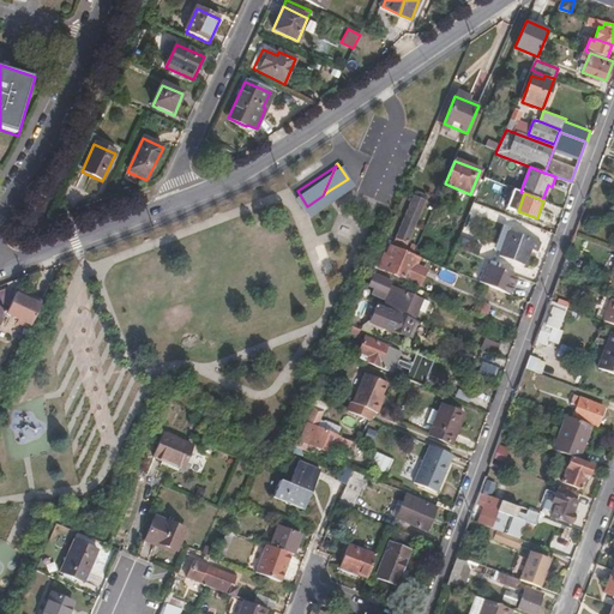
[(410,236),(417,218),(425,202),(414,197),(411,203),(401,227),(393,244),(405,248),(410,236)]
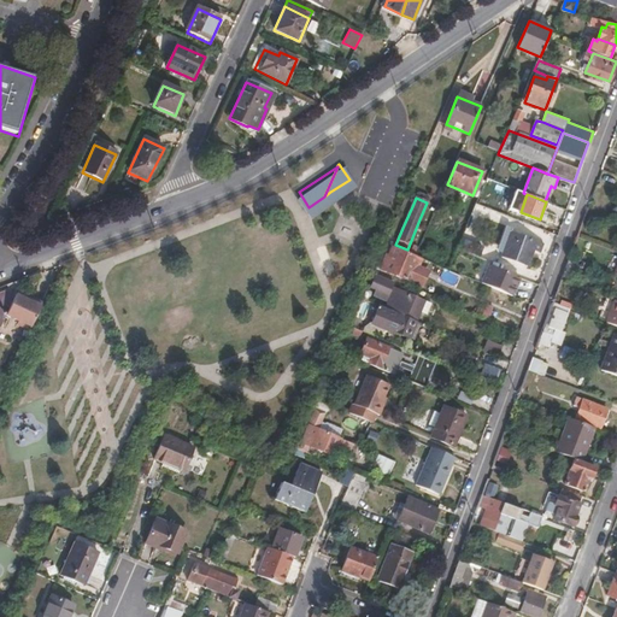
[(540,252),(544,242),(510,231),(500,257),(527,266),(533,250),(540,252)]
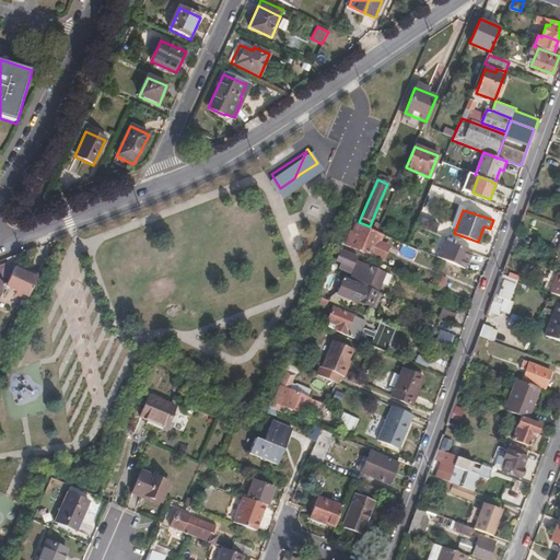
[(446,237),(450,226),(420,214),(416,225),(446,237)]
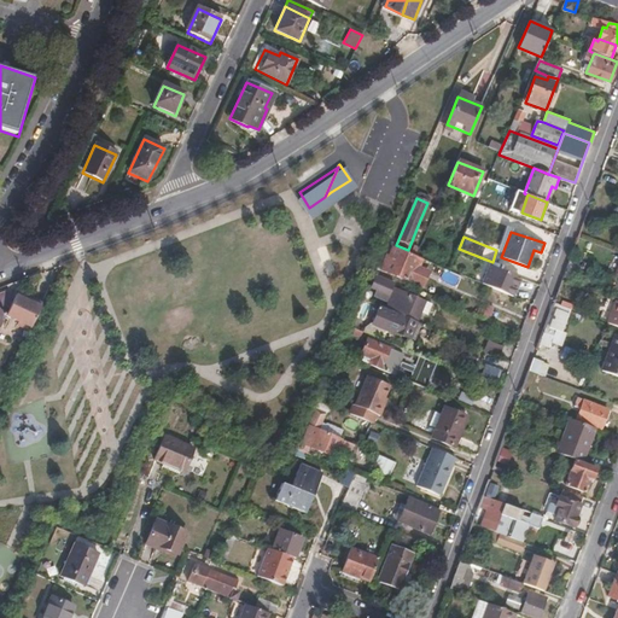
[(414,283),(420,267),(424,260),(417,256),(392,248),(390,256),(386,255),(380,270),(414,283)]
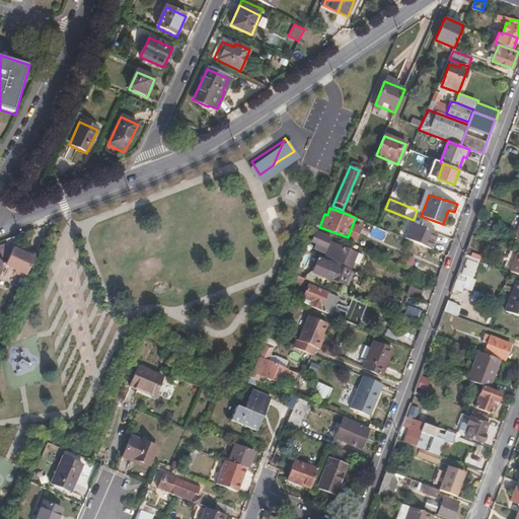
[(433,249),(439,233),(412,222),(405,238),(433,249)]
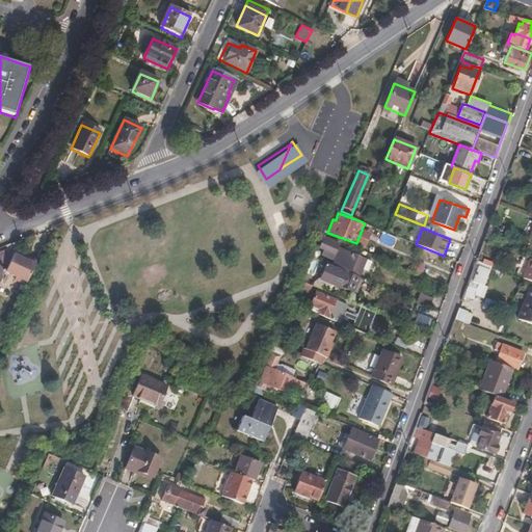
[(365,246),(370,234),(362,230),(356,243),(365,246)]
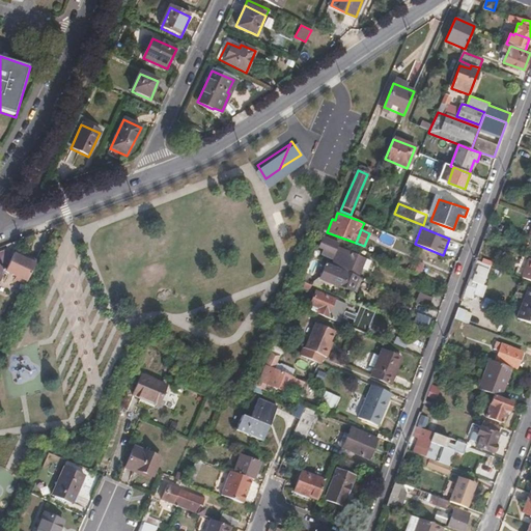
[(362,268),(366,257),(339,246),(337,251),(336,250),(339,243),(324,236),(319,247),(324,249),(322,254),(335,259),(333,264),(343,269),(343,270),(358,276),(362,268)]
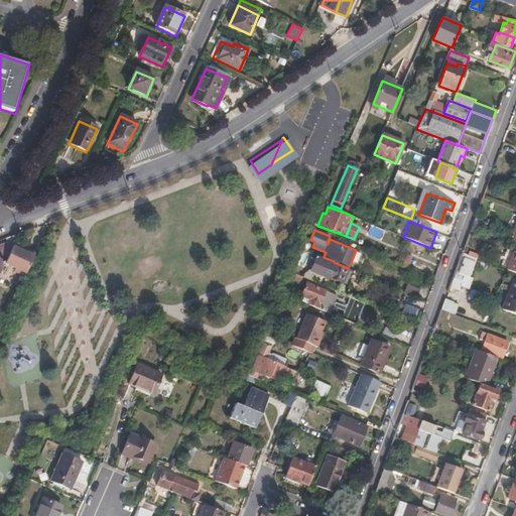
[(23,280),(34,256),(26,253),(25,255),(19,252),(11,249),(3,267),(13,271),(12,274),(23,280)]
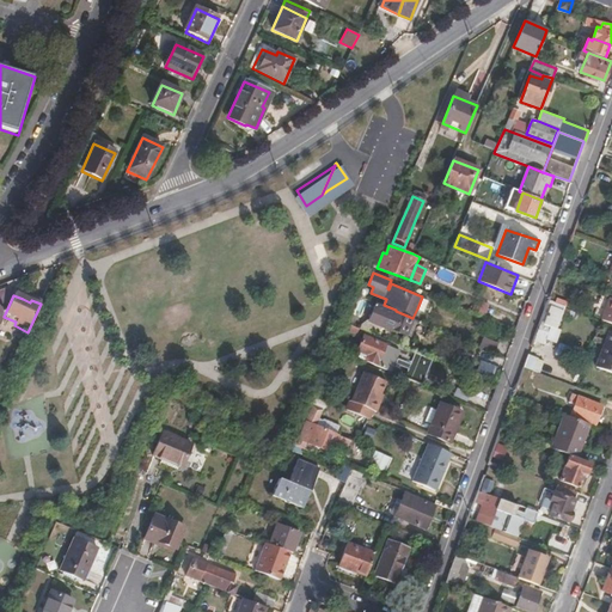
[(424,311),(429,300),(422,297),(417,308),(424,311)]
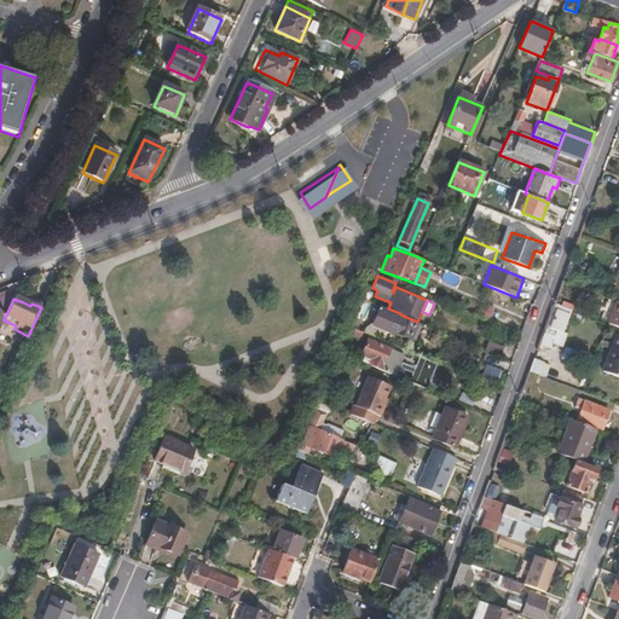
[(553,343),(556,331),(562,335),(571,311),(555,304),(539,345),(550,348),(553,343)]
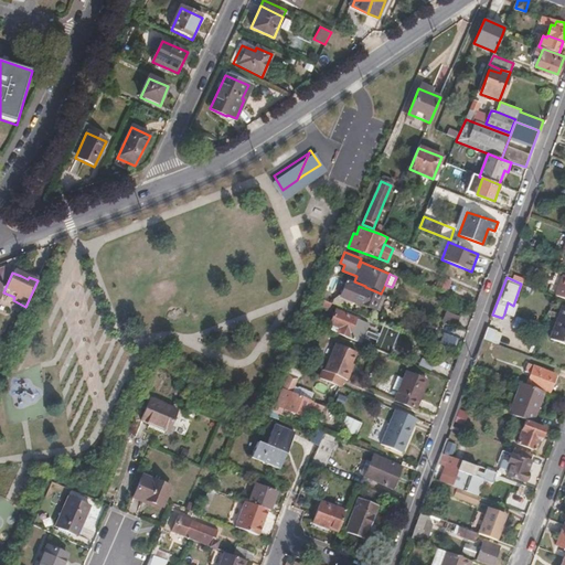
[(376,309),(383,294),(381,294),(365,287),(348,279),(341,295),(376,309)]
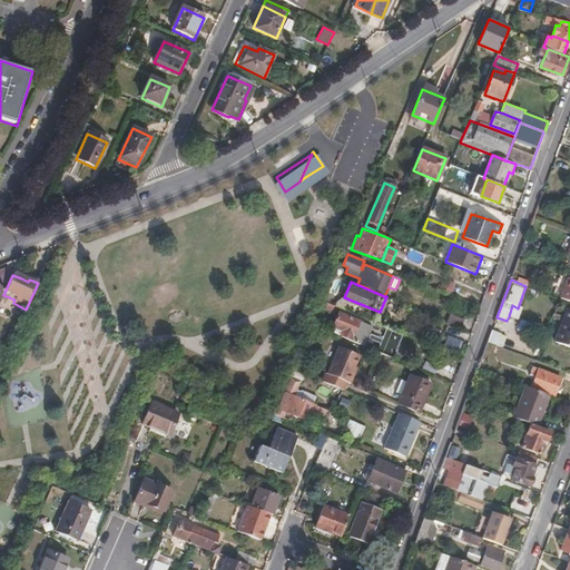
[(332,311),(335,305),(324,301),(322,306),(332,311)]
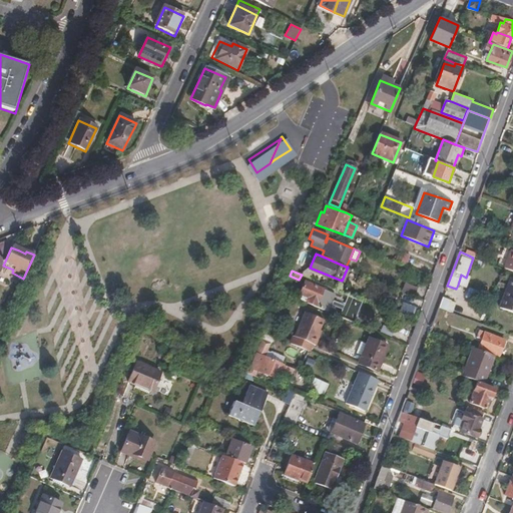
[(463,287),(466,278),(461,275),(458,285),(463,287)]
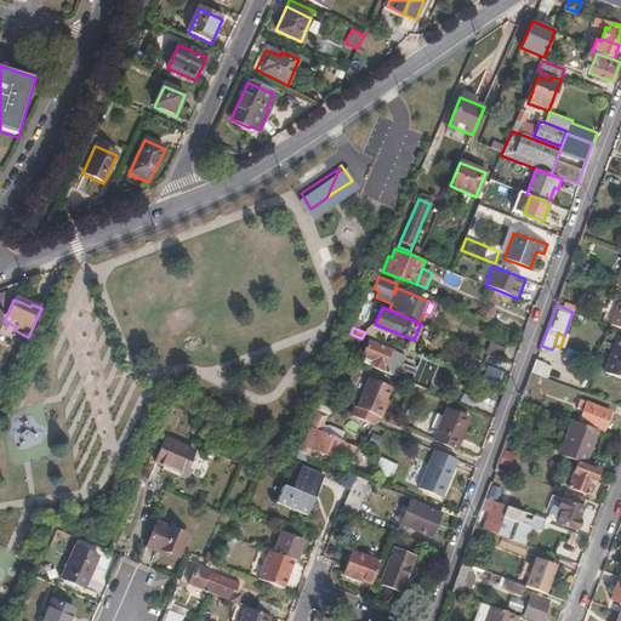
[(620,380),(620,337),(616,337),(602,372),(620,380)]
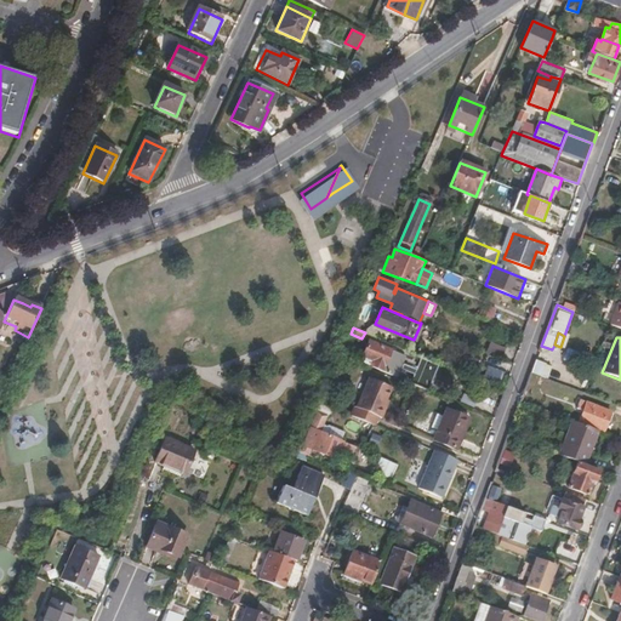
[(404,363),(406,354),(371,340),(364,354),(372,359),(370,365),(398,376),(402,366),(416,372),(412,382),(416,383),(431,389),(439,369),(421,360),(417,368),(404,363)]
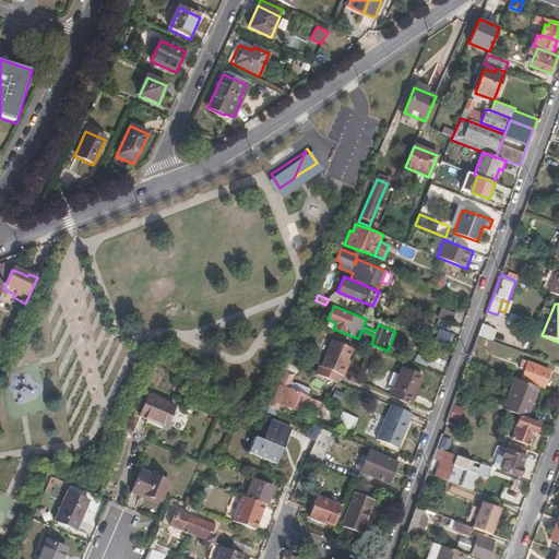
[(452,322),(455,313),(442,308),(439,317),(452,322)]
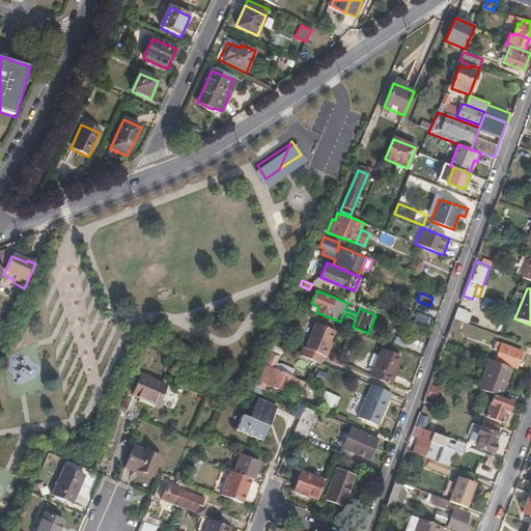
[(463,323),(469,326),(473,315),(457,310),(454,319),(462,323),(463,323)]
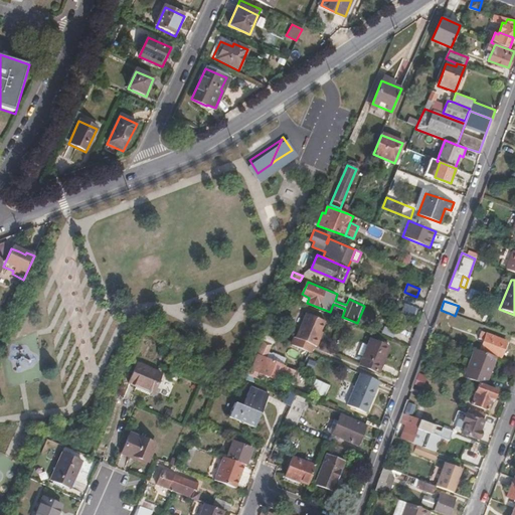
[(439,336),(448,313),(441,310),(437,320),(432,333),(439,336)]
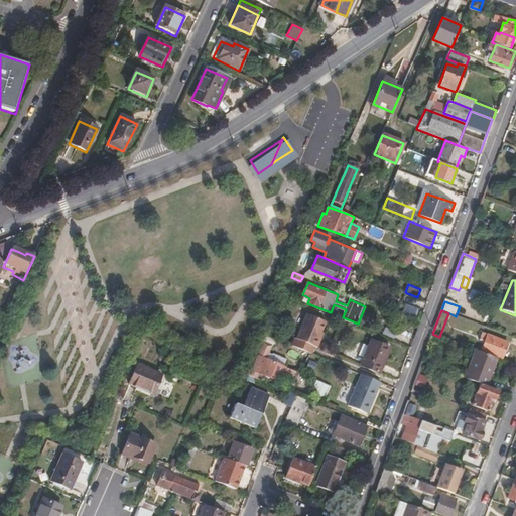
[(317,347),(320,339),(318,338),(320,332),(326,321),(306,313),(296,338),(295,338),(292,346),(310,353),(313,346),(317,347)]
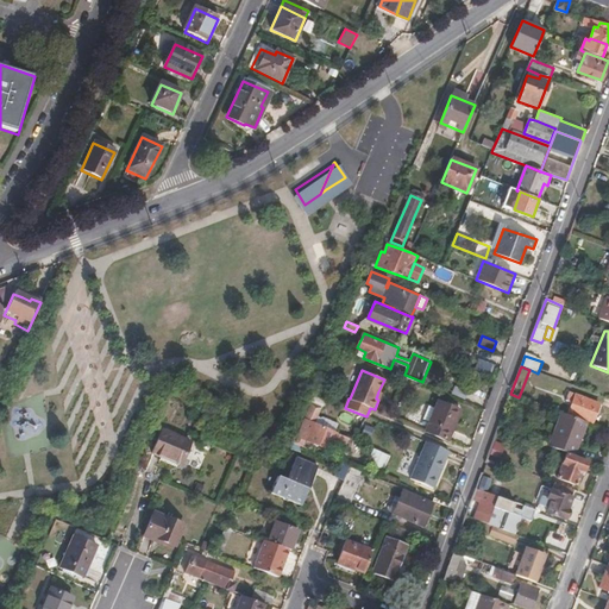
[(591,421),(598,403),(567,391),(565,399),(572,402),(569,412),(591,421)]
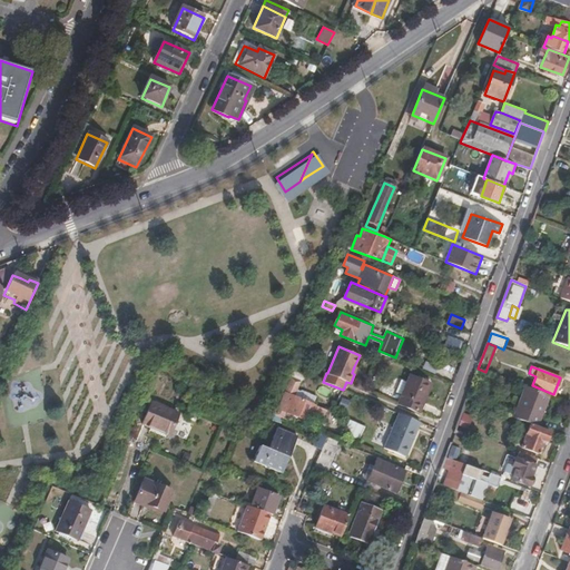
[(426,397),(433,384),(412,375),(406,390),(426,397)]
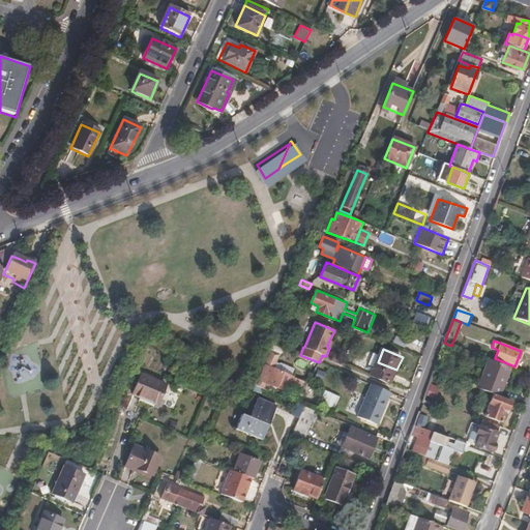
[(274,367),(280,354),(270,350),(265,363),(274,367)]
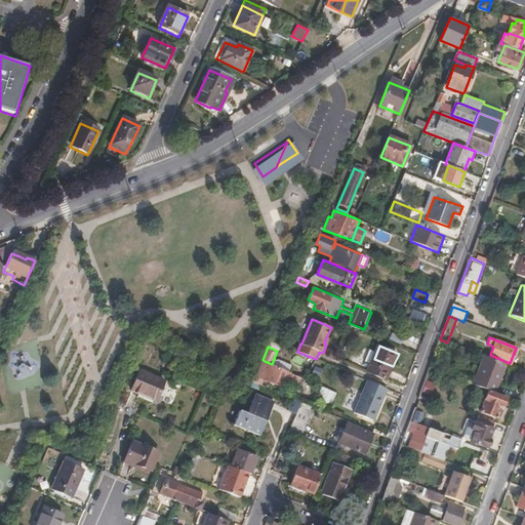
[(494,393),(506,364),(485,356),(475,386),(488,391),(494,393)]
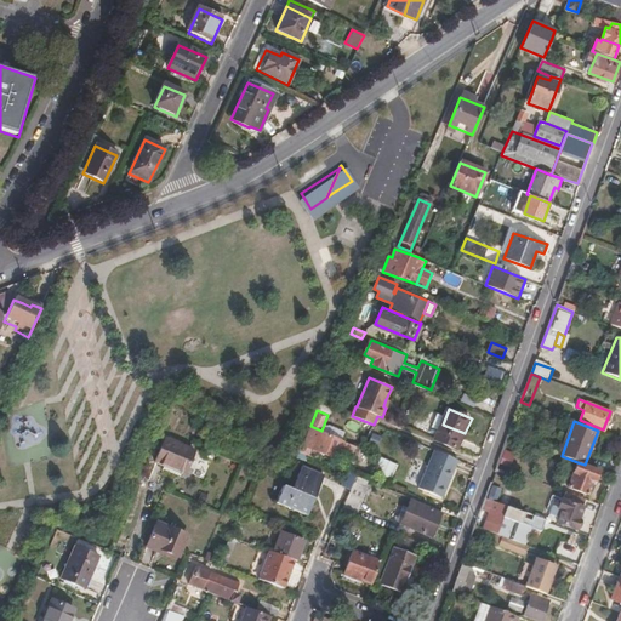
[(459,449),(465,433),(443,425),(437,440),(459,449)]
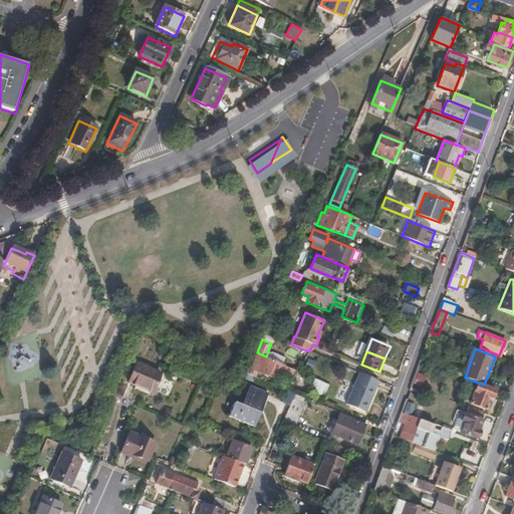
[(295,368),(266,356),(257,352),(248,373),(256,376),(258,370),(278,379),(283,369),(284,369),(284,371),(292,375),(295,368)]
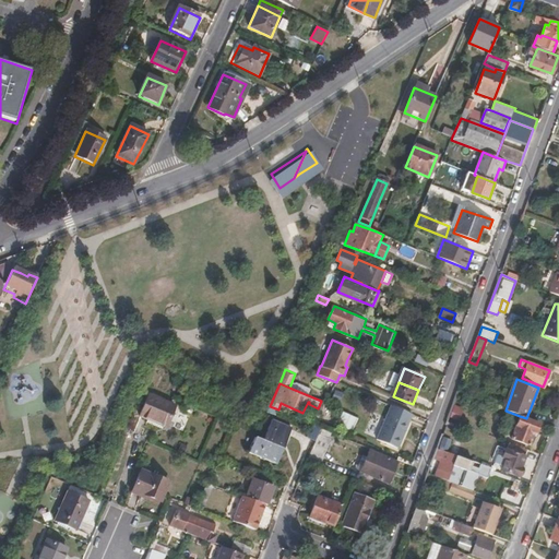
[(166,428),(175,407),(147,395),(139,416),(166,428)]
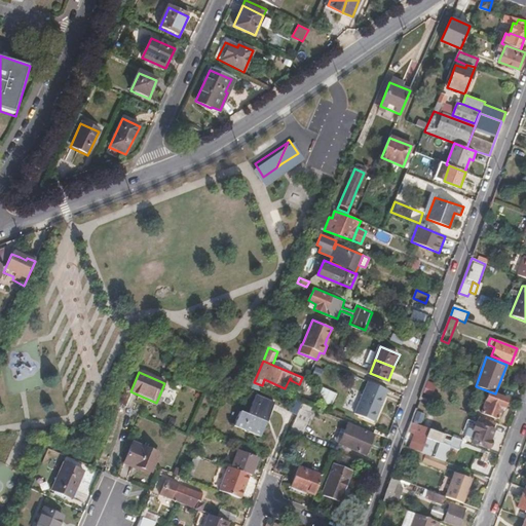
[(376,422),(389,390),(370,382),(357,414),(376,422)]
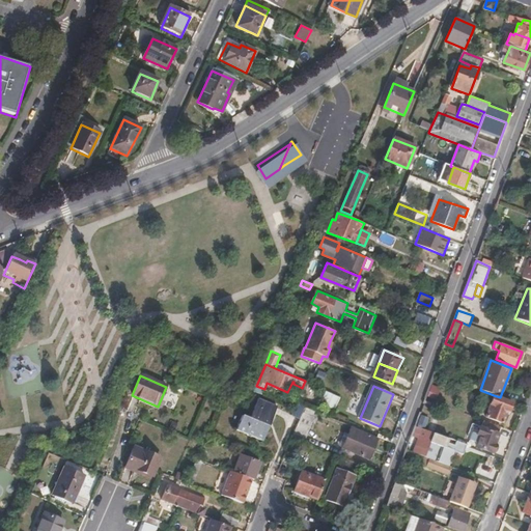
[(332,408),(336,396),(326,392),(322,402),(332,408)]
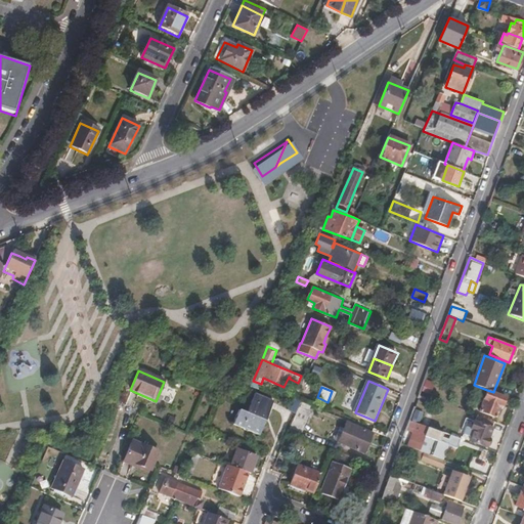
[(495,418),(499,405),(501,406),(506,396),(493,392),(487,390),(480,411),(495,418)]
